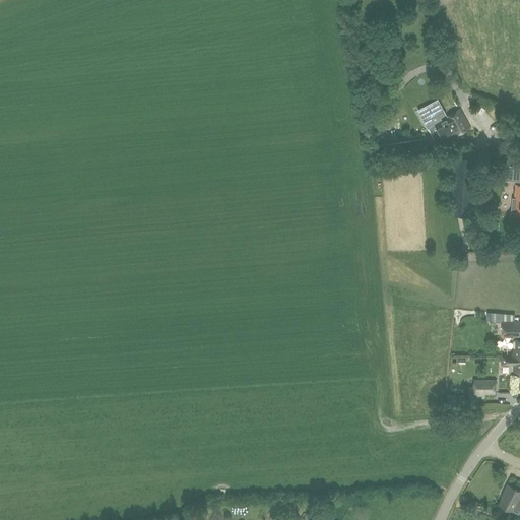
[(459,110),(446,117),(434,123),(444,141),(455,134),(456,135),(469,128),(459,110)]
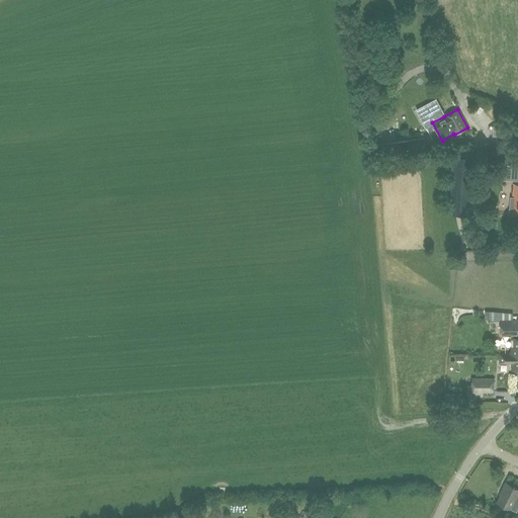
[(489,167),(485,169),(489,177),(493,175),(489,167)]
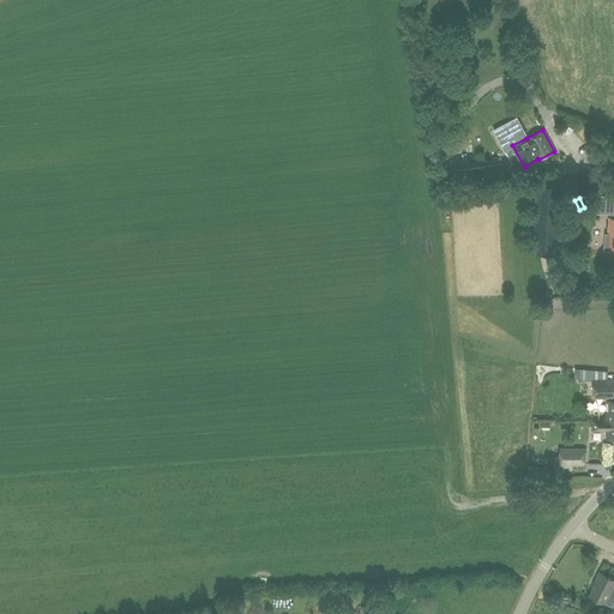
[(613,218),(609,218),(608,239),(605,239),(603,253),(613,254),(613,218)]
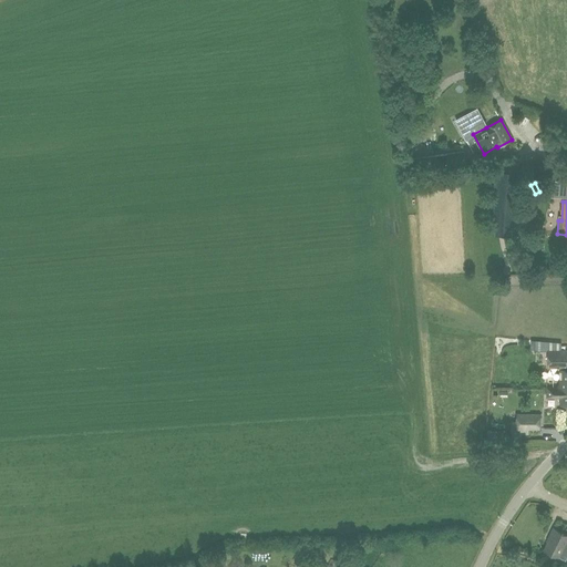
[(566,348),(560,349),(560,342),(535,340),(535,350),(547,350),(547,368),(566,368),(566,348)]
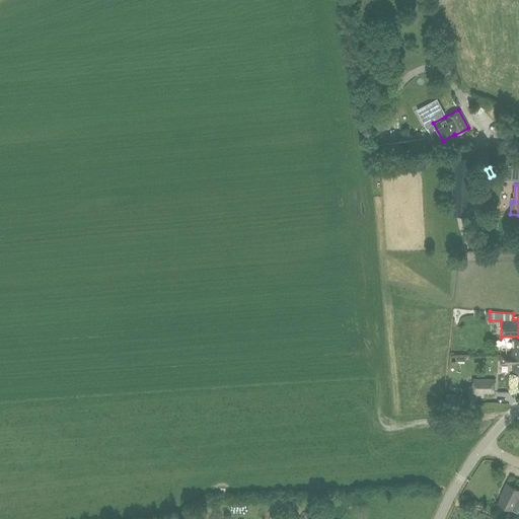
[(495,378),(472,378),(472,384),(467,384),(467,398),(469,398),(469,401),(477,401),(477,397),(484,397),(484,393),(494,393),(495,378)]
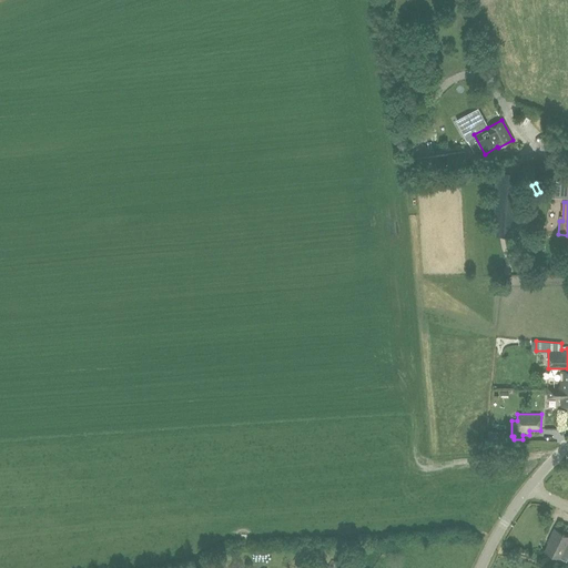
[(489,429),(487,445),(501,446),(504,430),(489,429)]
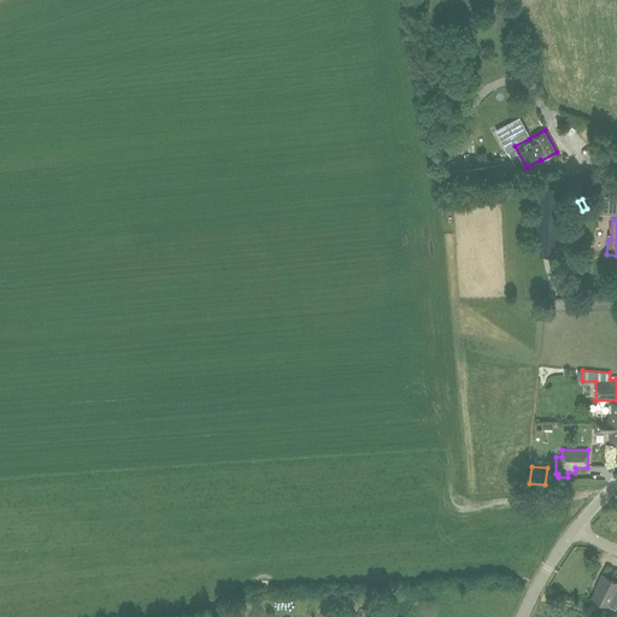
[(600,583),(593,598),(609,605),(616,589),(616,581),(603,575),(599,583),(600,583)]
